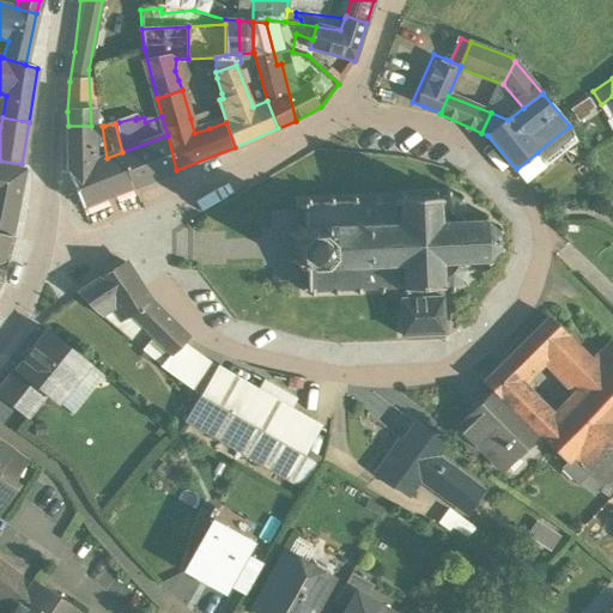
[(91,126),(68,126),(68,171),(91,163),(92,126),(91,126)]
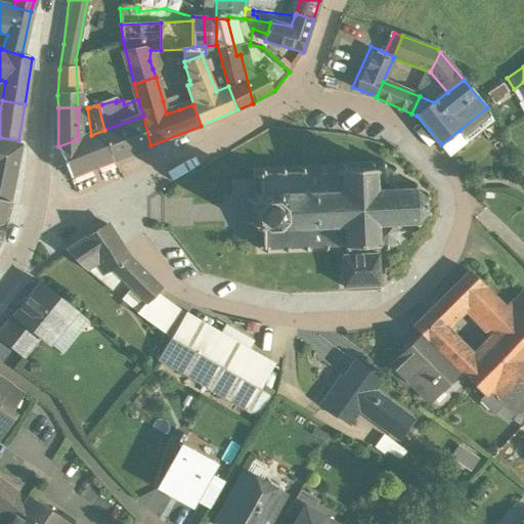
[(487,107),(460,130),(468,142),(492,121),(487,107)]
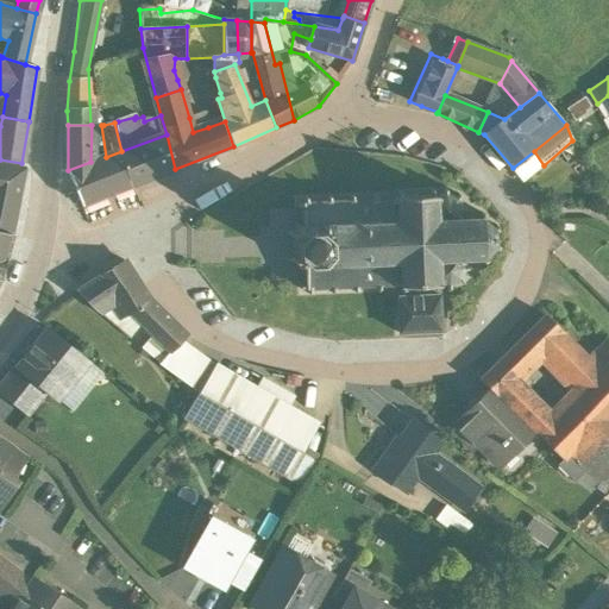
[(167,135),(121,151),(135,186),(175,169),(167,135)]
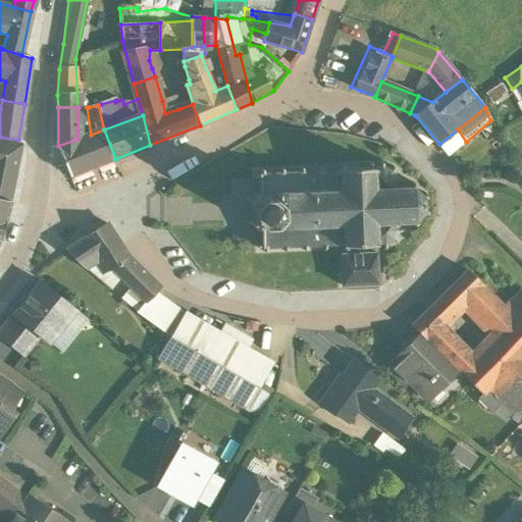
[(77,139),(58,146),(71,175),(92,167),(115,159),(104,129),(91,135),(77,139)]
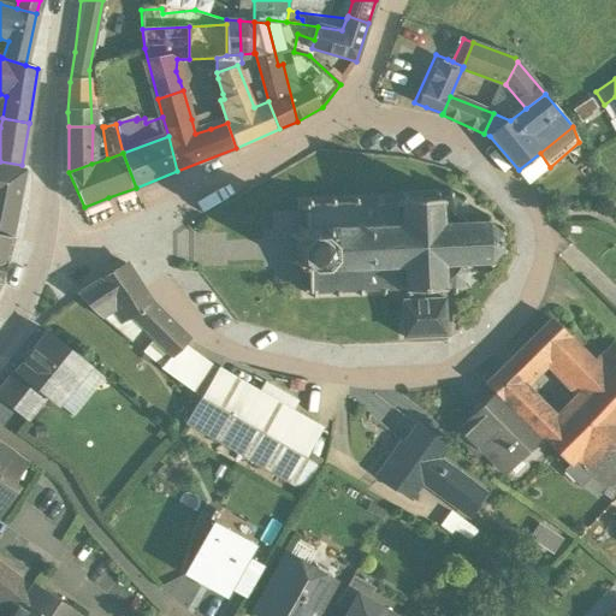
[(540,153),(519,170),(529,184),(550,167),(540,153)]
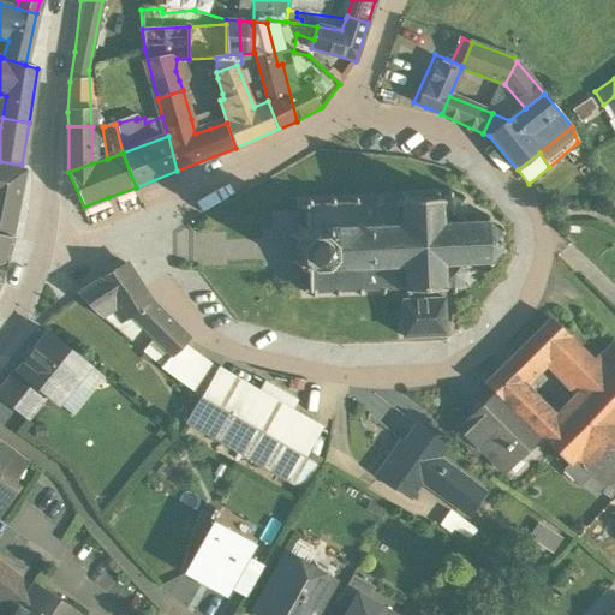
[(25,169),(0,165),(0,213),(17,218),(25,169)]
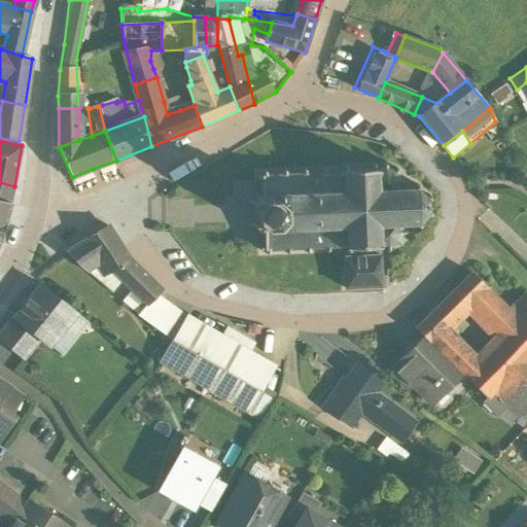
[(372,170),(346,171),(346,167),(343,167),(343,171),(342,172),(342,173),(325,174),(324,170),(321,170),(321,174),(305,175),(305,170),(302,171),(302,175),(285,175),(285,171),(282,171),(282,176),(266,176),(265,172),(262,172),(262,176),(260,176),(261,177),(253,178),(254,181),(261,180),(261,197),(259,197),(259,196),(254,196),(254,201),(248,202),(249,206),(255,206),(255,223),(249,223),(250,229),(255,229),(256,235),(261,235),(261,233),(264,233),(264,247),(259,247),(259,250),(264,250),(264,251),(266,251),(266,256),(269,255),(269,251),(285,250),(285,255),(289,255),(289,250),(305,249),(305,254),(309,254),(309,249),(325,248),(325,253),(329,253),(329,248),(346,247),(346,250),(347,250),(348,252),(344,252),(345,290),(382,289),(381,251),(379,251),(379,250),(381,249),(380,248),(385,249),(385,252),(389,252),(389,249),(396,246),(398,248),(400,246),(398,244),(400,236),(405,236),(405,233),(400,233),(399,226),(415,226),(419,230),(421,227),(419,223),(425,216),(430,218),(432,214),(426,212),(426,203),(431,201),(429,197),(423,199),(417,192),(420,188),(417,187),(414,191),(398,191),(399,185),(403,185),(403,182),(399,183),(396,174),(398,172),(396,170),(394,172),(387,170),(387,165),(384,166),(384,170),(377,172),(377,170),(375,170),(375,166),(372,166),(372,170)]
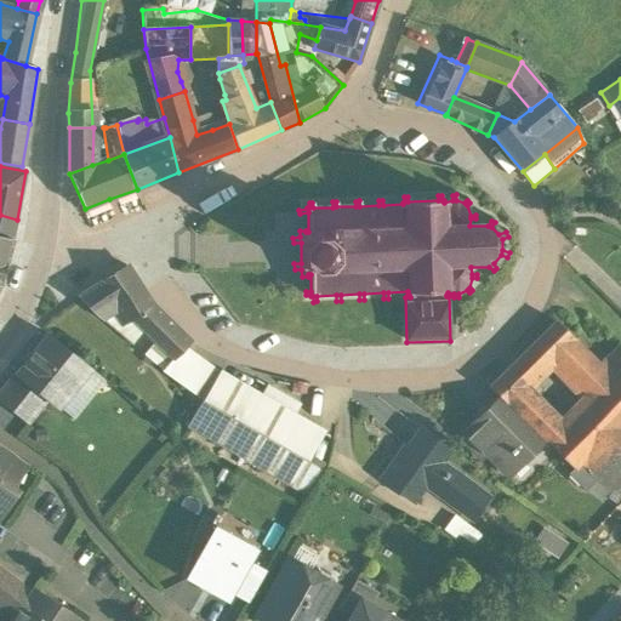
[(17,220),(0,215),(0,235),(13,239),(17,220)]
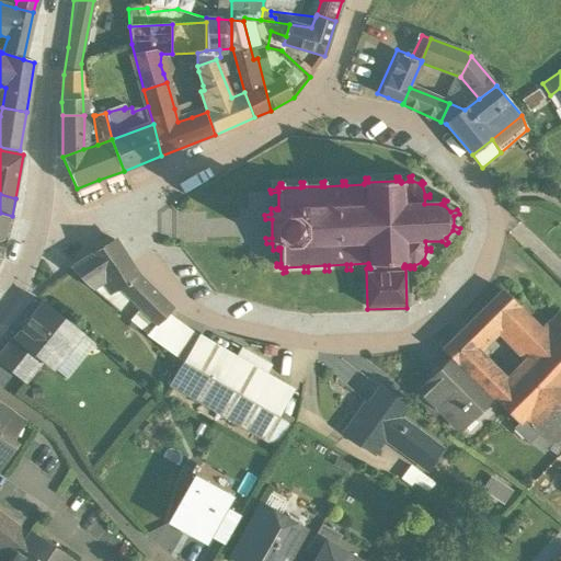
[(0,255),(12,216),(0,213),(0,255)]
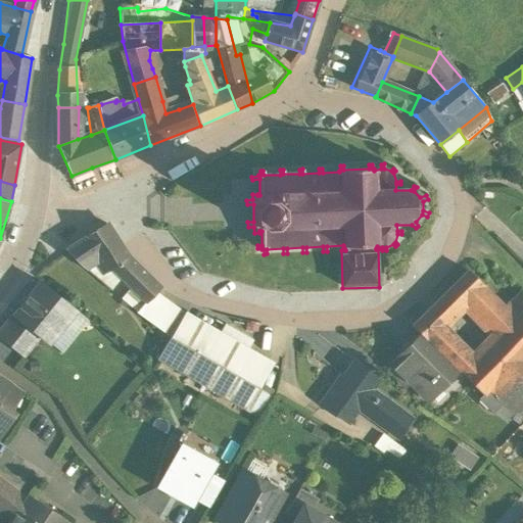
[(131,256),(108,224),(68,249),(80,263),(89,270),(100,262),(108,271),(114,269),(135,289),(148,302),(152,298),(161,288),(139,268),(131,256)]
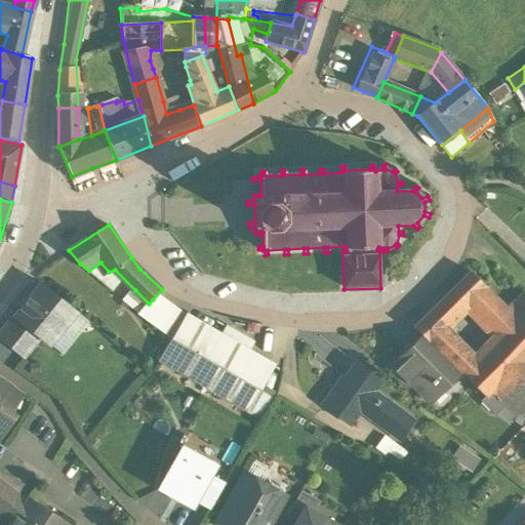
[(524,294),(509,309),(472,274),(430,314),(445,329),(468,307),(499,339),(505,334),(518,334),(524,340),(524,294)]
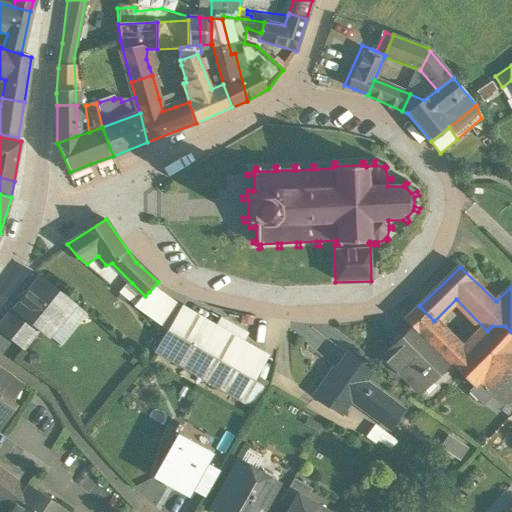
[(40,277),(13,310),(38,330),(48,337),(74,304),(40,277)]
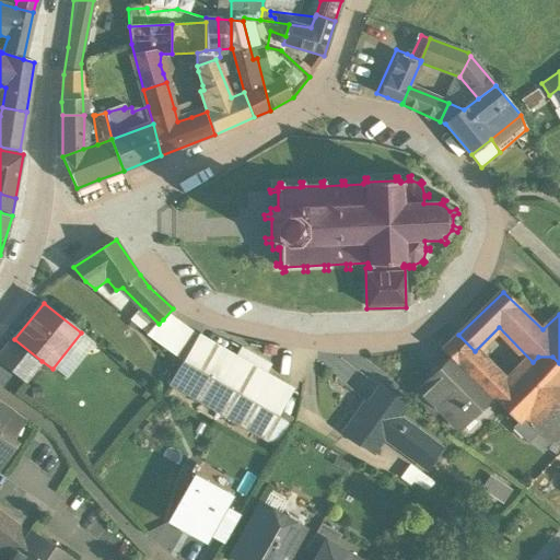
[(159,324),(144,310),(135,323),(155,340),(184,362),(278,416),(292,389),(202,338),(190,336),(171,321),(168,323),(163,319),(159,324)]
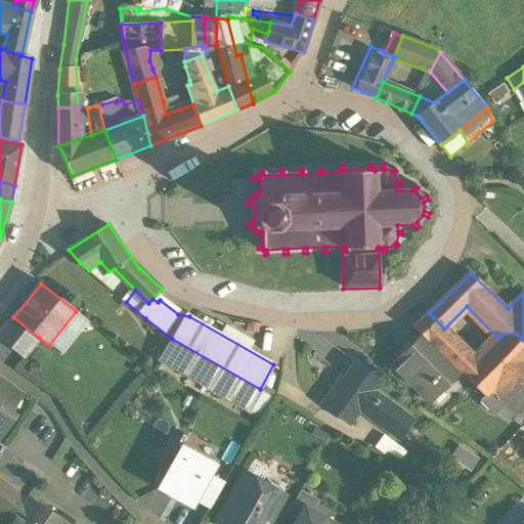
[(444,329),(429,313),(415,328),(425,338),(460,373),(464,377),(478,361),(444,329)]
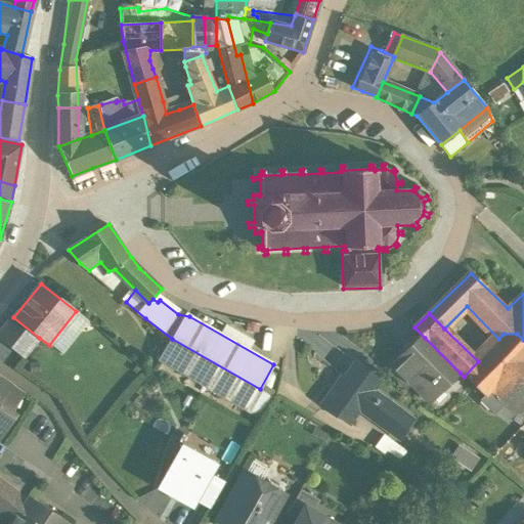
[(39,338),(13,317),(0,333),(0,339),(23,358),(39,338)]
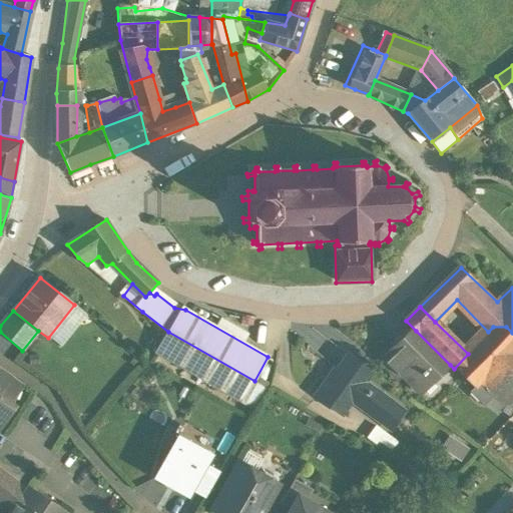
[(512,333),(506,327),(493,327),(468,354),(454,369),(475,389),(479,384),(505,406),(512,397),(512,333)]
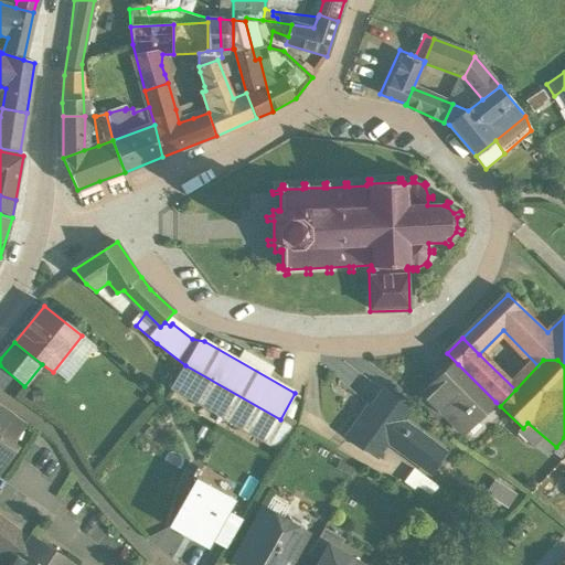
[(496,402),(458,364),(424,397),(443,416),(446,413),(458,425),(470,414),(477,420),(496,402)]
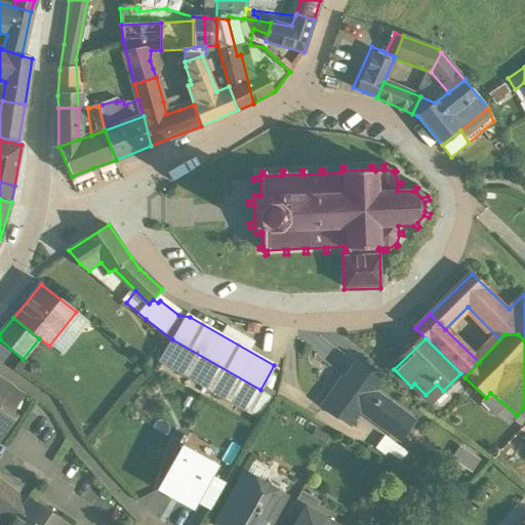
[(274,399),(171,339),(159,361),(261,420),(274,399)]
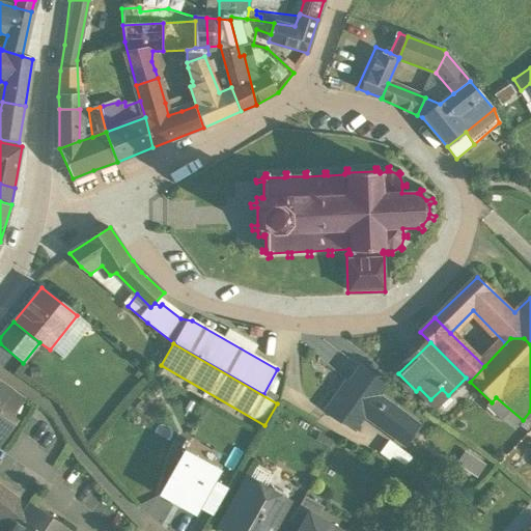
[(387,387),(362,368),(329,413),(348,426),(361,408),(395,432),(392,436),(404,445),(420,424),(381,396),(387,387)]
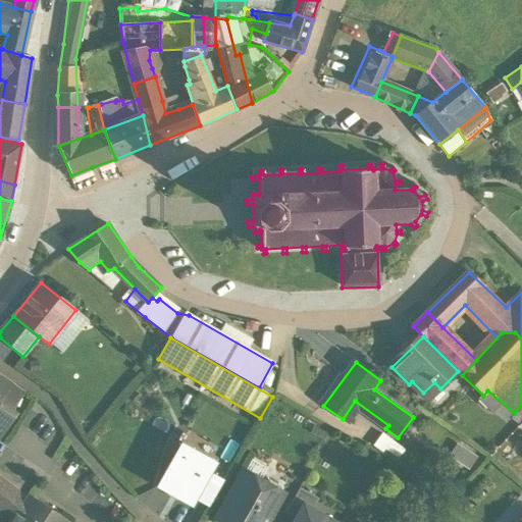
[(0,374),(0,435),(13,416),(8,413),(23,390),(0,374)]
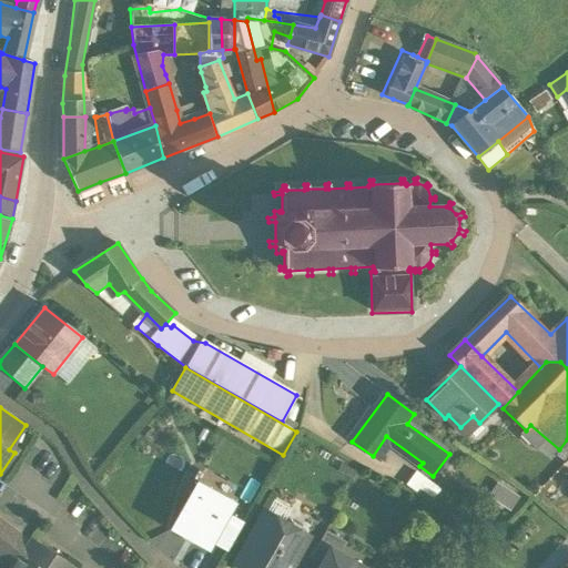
[(232,504),(198,485),(172,529),(208,548),(211,543),(226,514),(232,504)]
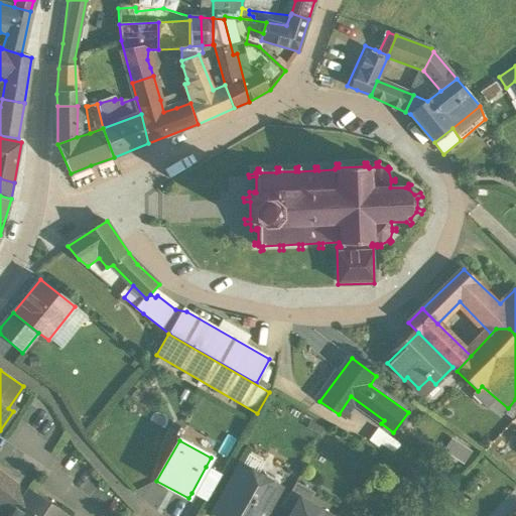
[(258,476),(240,466),(214,512),(222,515),(262,515),(279,488),(278,487),(276,481),(265,475),(258,476)]
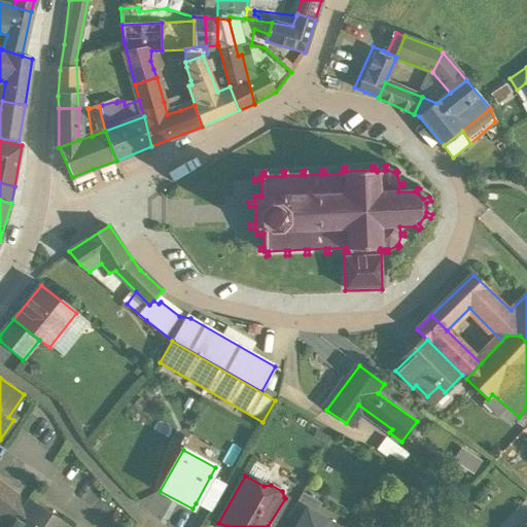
[(226,486),(210,477),(196,503),(211,512),(226,486)]
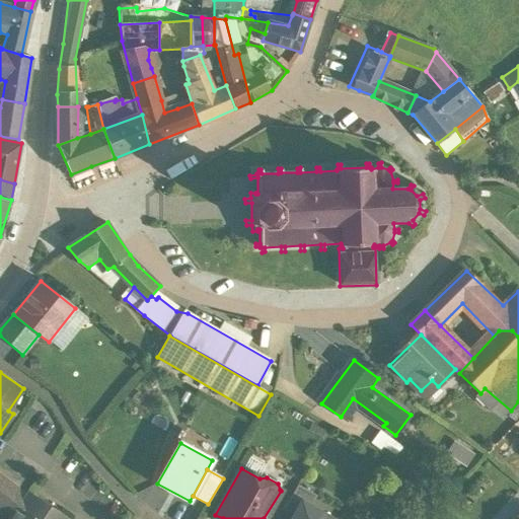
[(24,494),(0,474),(0,507),(11,515),(24,494)]
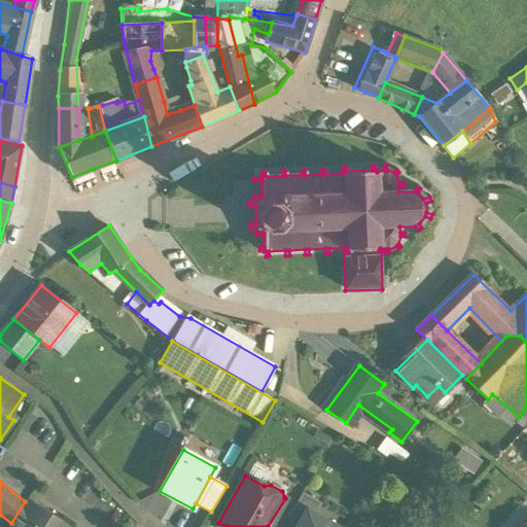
[(321,503),(302,492),(288,518),(300,524),(307,511),(314,515),(321,503)]
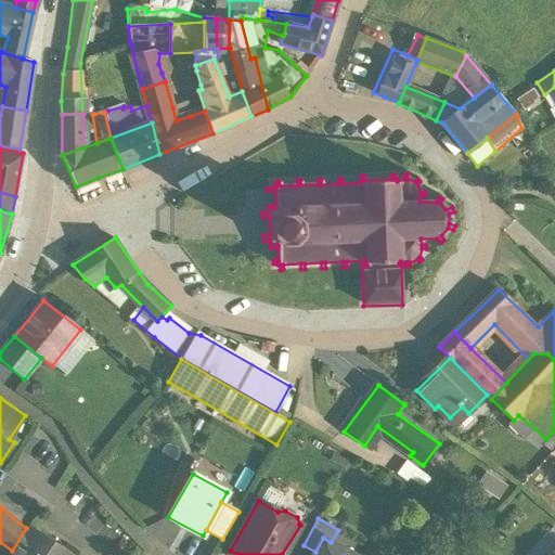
[(28,530),(11,554),(54,554),(52,554),(57,546),(44,539),(43,540),(28,530)]
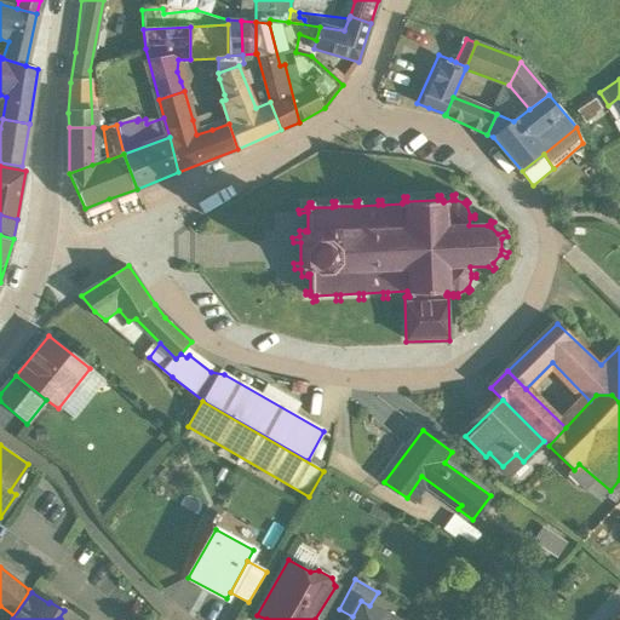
[(394,619),(369,606),(361,601),(352,616),(350,619),(394,619)]
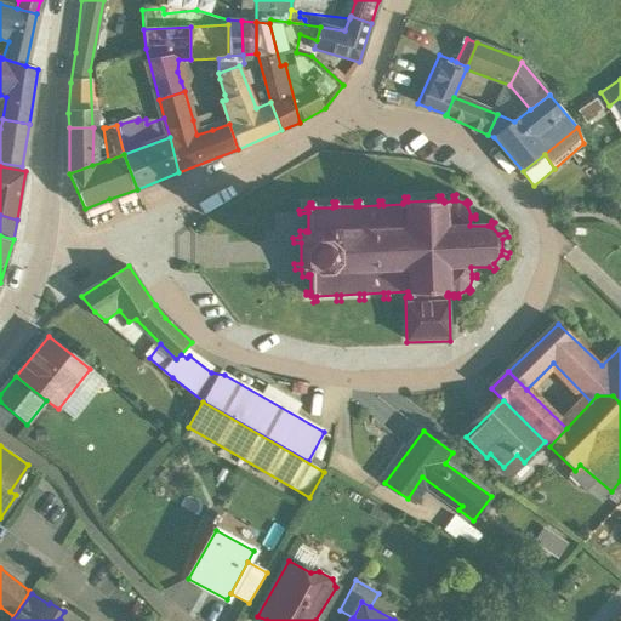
[(620,620),(620,605),(608,620),(620,620)]
